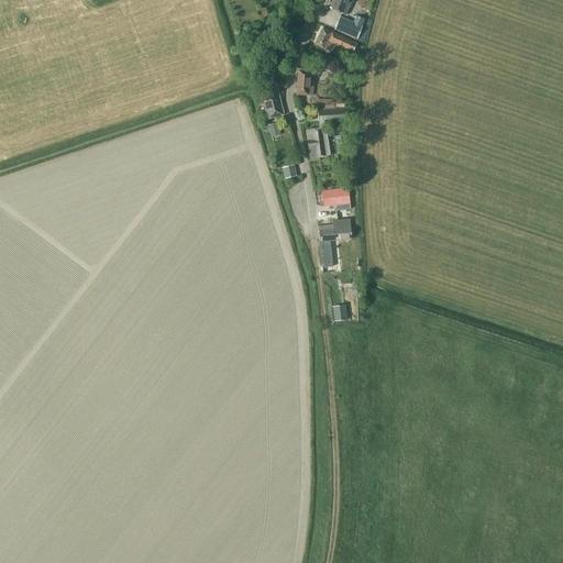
[(352,3),(352,0),(333,0),(330,8),(345,15),(351,3),(352,3)]
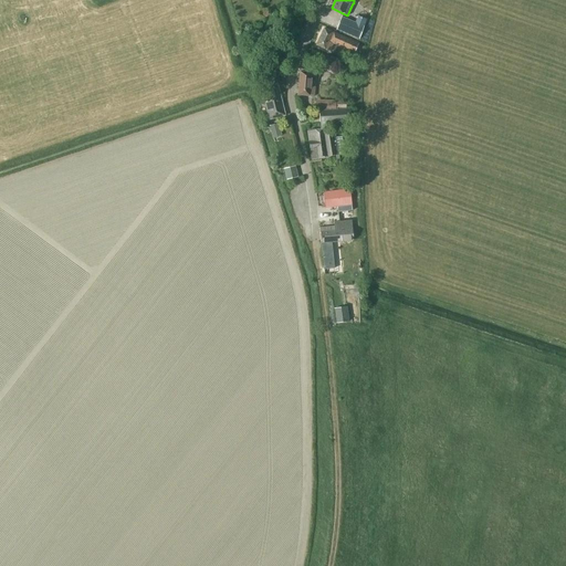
[(355,22),(342,17),(336,30),(359,40),(366,19),(357,16),(355,22)]
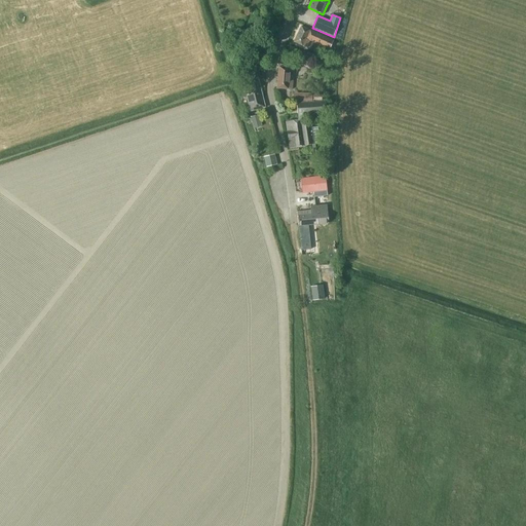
[(309,40),(330,49),(334,39),(326,35),(325,37),(301,26),(294,42),(306,47),(309,40)]
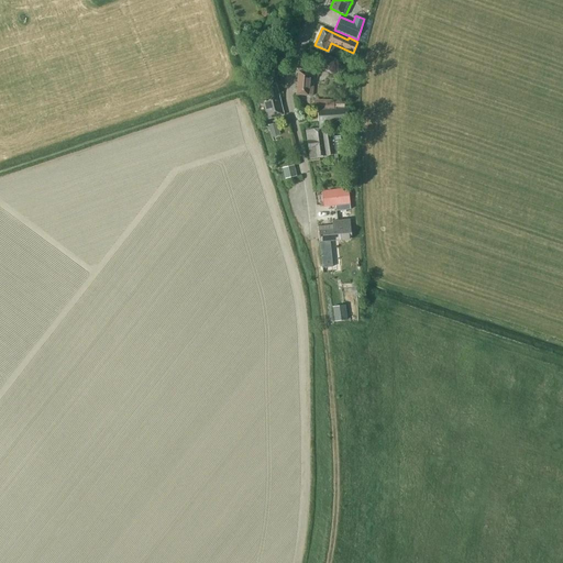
[(318,56),(313,68),(331,74),(335,62),(318,56)]
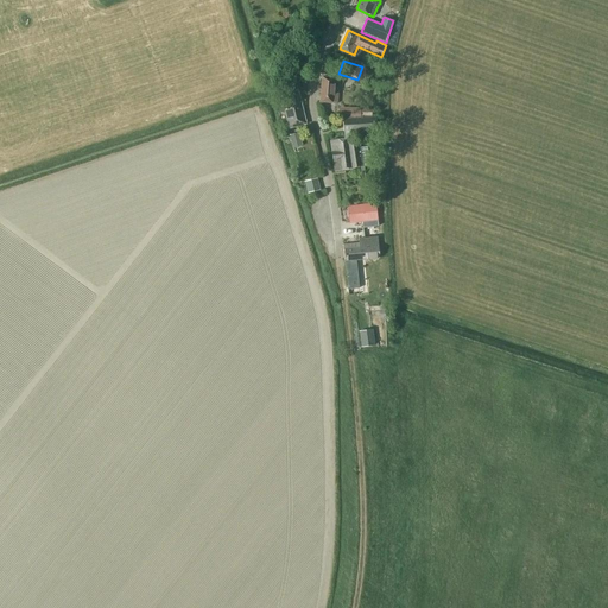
[(337,103),(340,78),(322,77),(320,101),(337,103)]
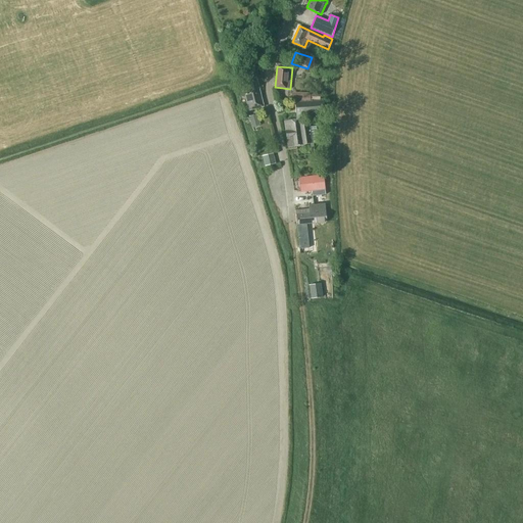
[(257,81),(247,83),(249,89),(244,90),(249,110),(264,107),(257,81)]
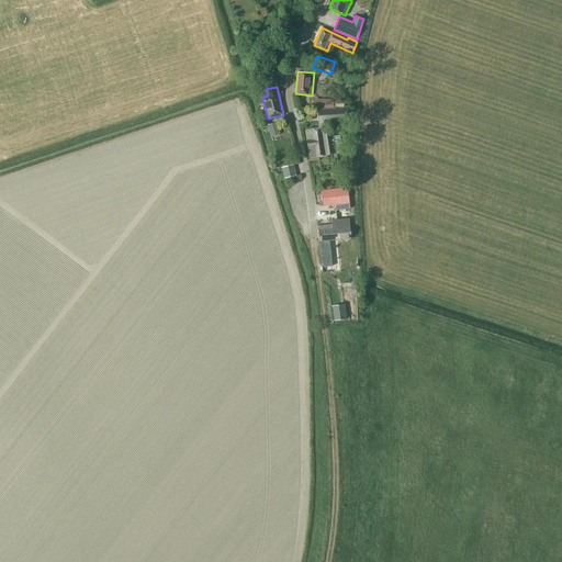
[(314,108),(333,108),(332,99),(313,99),(314,108)]
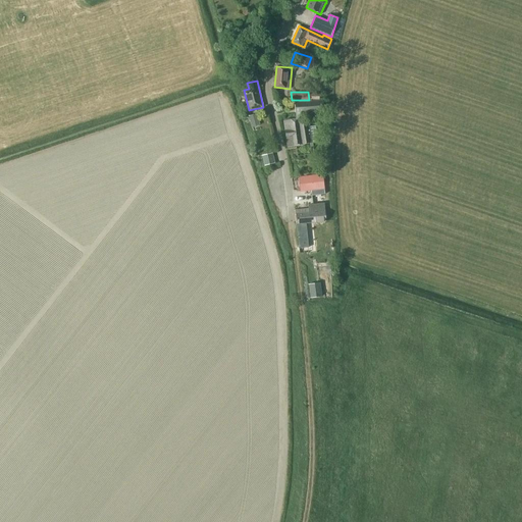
[(322,112),(321,107),(321,101),(297,103),(298,112),(296,112),(296,113),(322,112)]
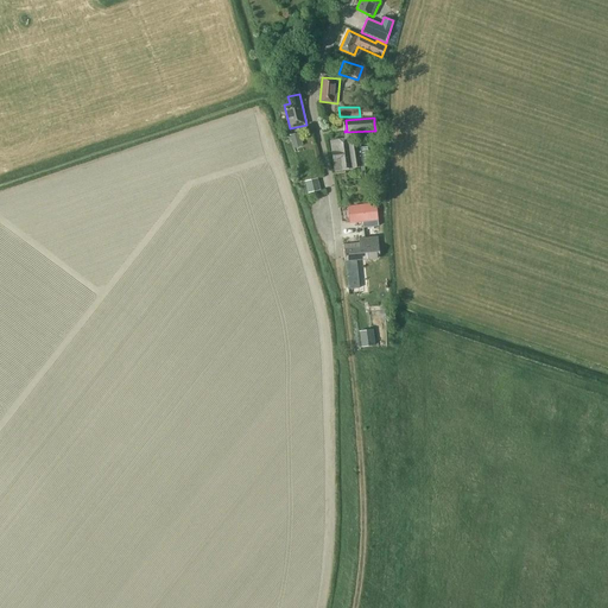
[(302,146),(299,133),(289,135),(292,149),(302,146)]
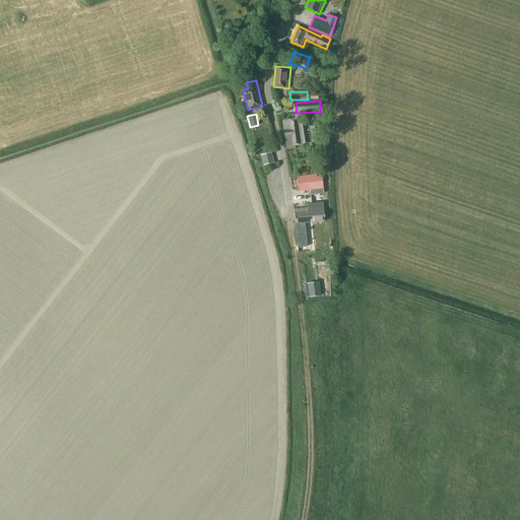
[(298,123),(298,121),(298,120),(297,119),(295,119),(294,119),(285,120),(286,129),(284,130),(285,137),(287,136),(289,146),(301,144),(300,143),(308,142),(316,141),(314,125),(306,126),(305,122),(298,123)]
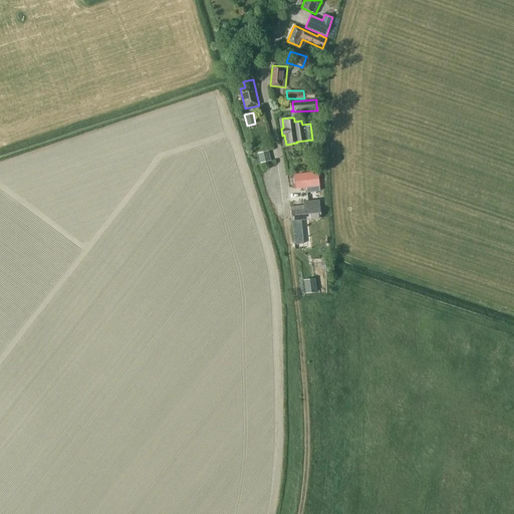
[(270,161),(268,151),(257,154),(260,164),(270,161)]
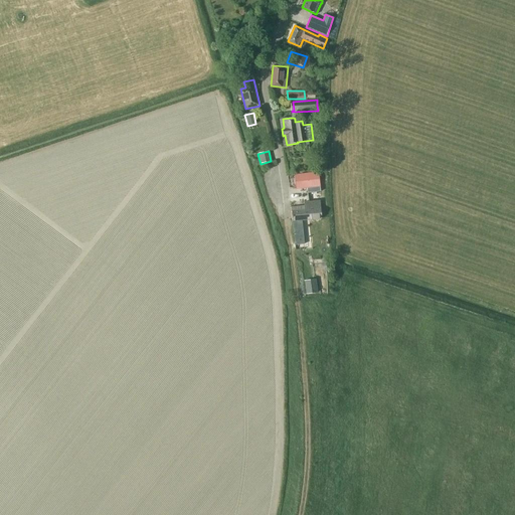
[(318,172),(294,174),(295,188),(319,186),(318,172)]
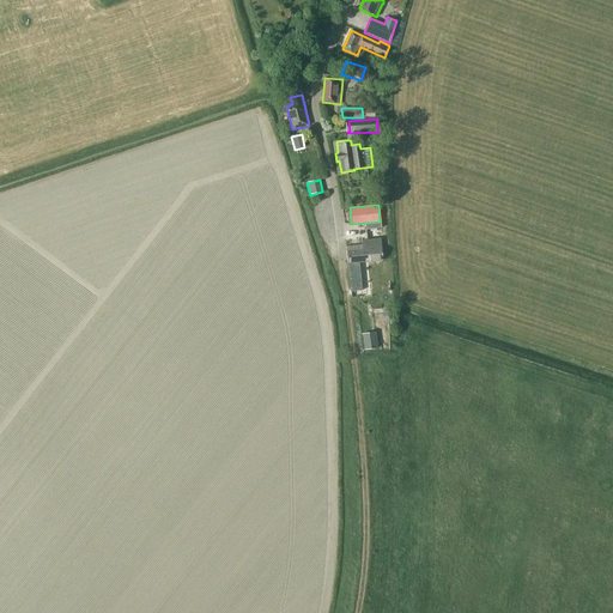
[(347,263),(349,271),(351,272),(357,272),(359,269),(359,262),(362,262),(382,260),(381,248),(380,238),(378,229),(366,230),(366,240),(362,241),(362,244),(362,246),(346,247),(347,263)]
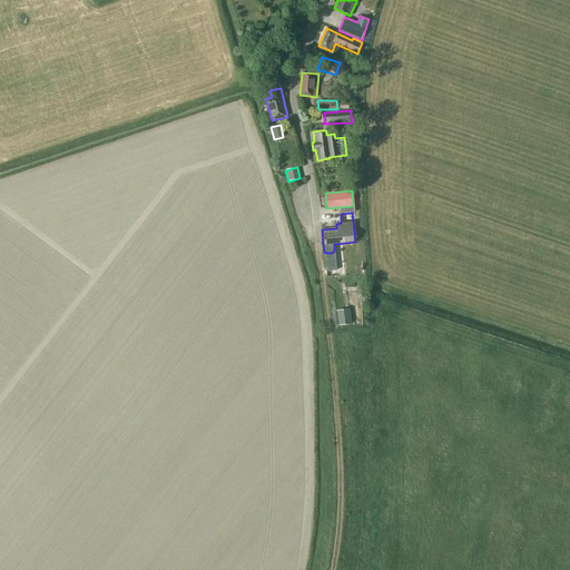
All buildings are outlined.
